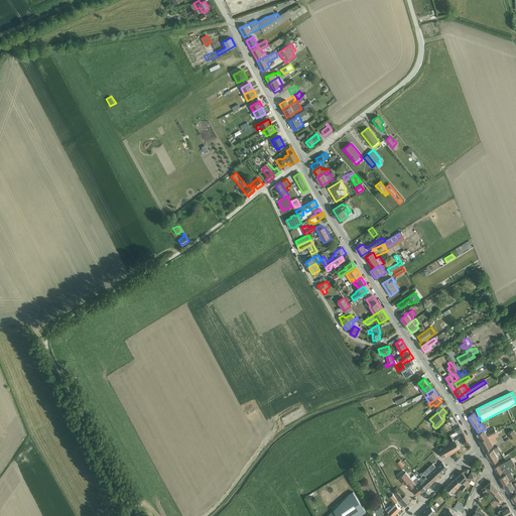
[(460,426),(455,429),(459,432),(466,444),(470,442),(469,440),(460,426)]
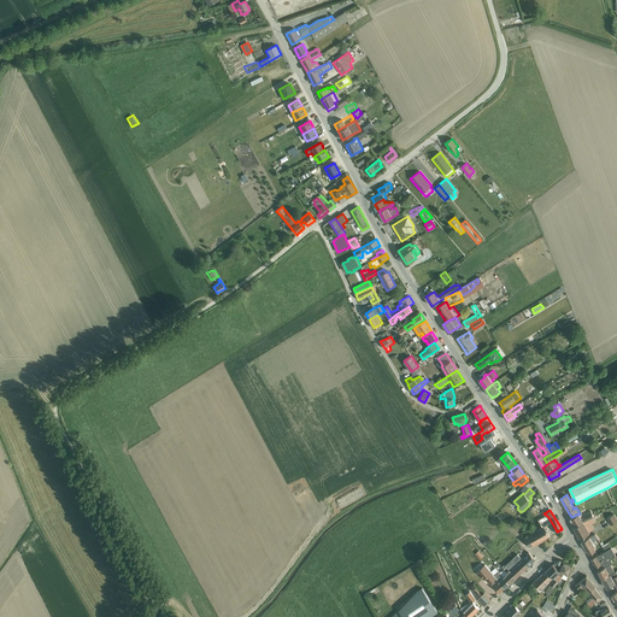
[(580,513),(571,517),(573,519),(576,526),(585,522),(587,519),(593,517),(597,516),(595,513),(593,513),(592,511),(583,515),(581,512),(580,513)]
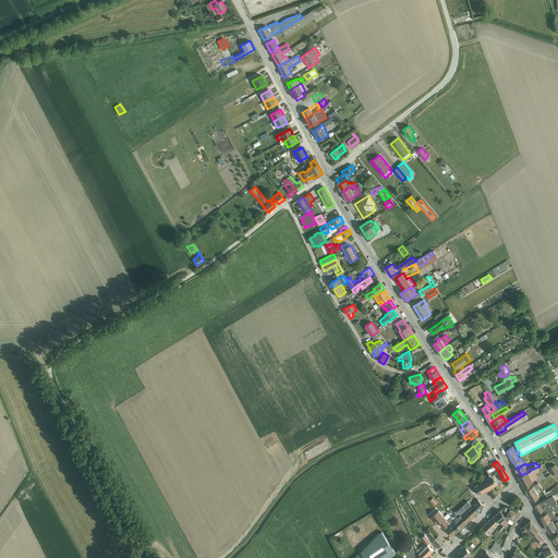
[(492,464),(489,466),(490,469),(489,469),(490,470),(492,469),(495,473),(492,475),(493,475),(497,484),(504,481),(496,468),(492,464)]
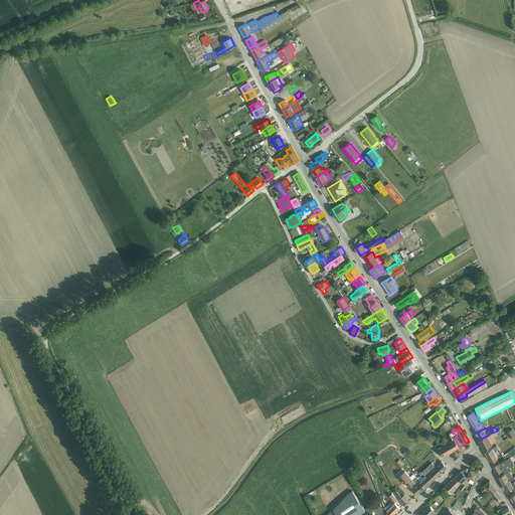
[(490,434),(488,436),(490,439),(492,444),(496,442),(493,437),(497,436),(495,432),(490,434)]
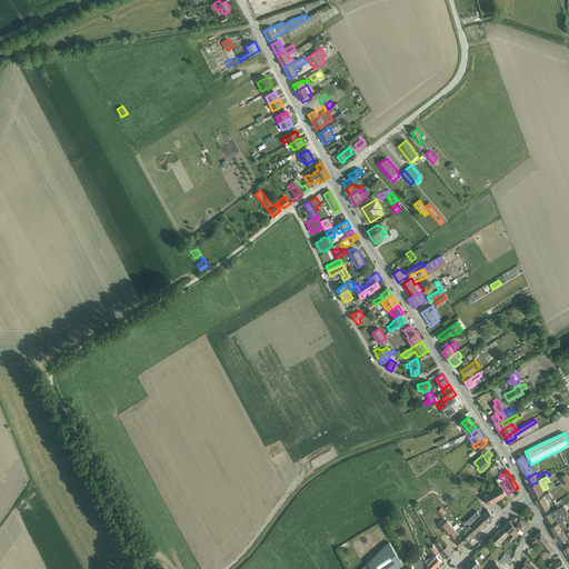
[(531,485),(529,486),(535,496),(545,490),(543,490),(541,485),(539,481),(531,485)]
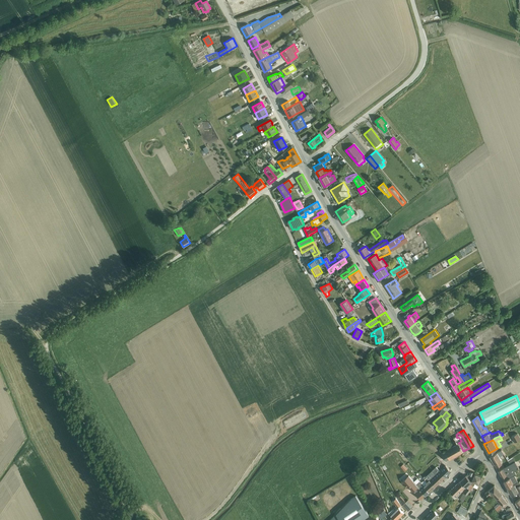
[(455,446),(442,453),(446,461),(447,460),(460,453),(463,451),(459,443),(455,446)]
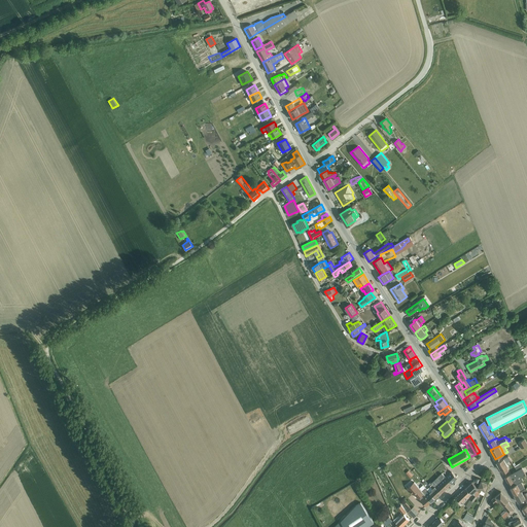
[(508,456),(496,462),(503,473),(508,470),(506,466),(508,465),(506,462),(511,460),(508,456)]
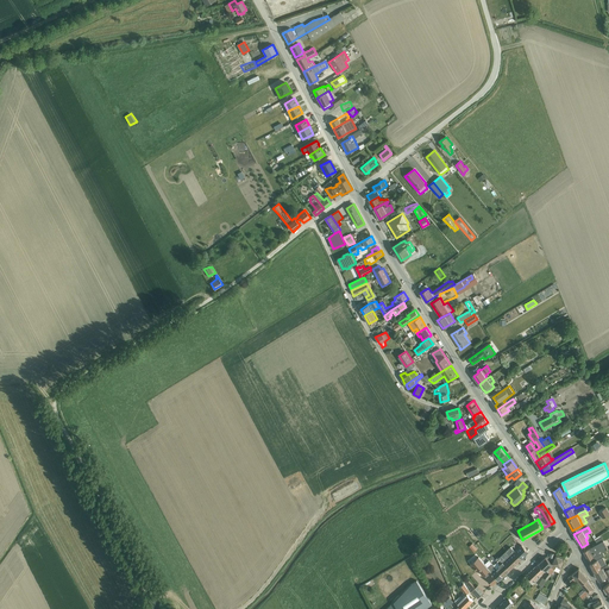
[(597,544),(584,551),(584,552),(585,551),(588,554),(589,556),(590,559),(592,562),(602,557),(604,556),(603,552),(608,548),(603,540),(601,535),(595,539),(596,541),(597,544)]
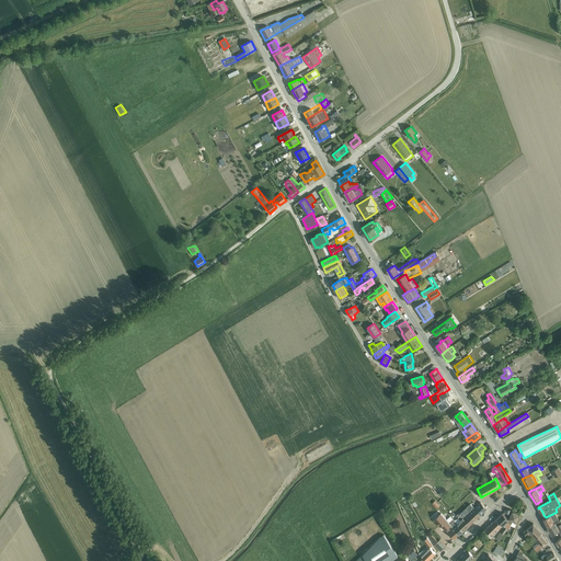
[(481,502),(474,508),(481,514),(484,511),(487,508),(487,507),(481,502)]
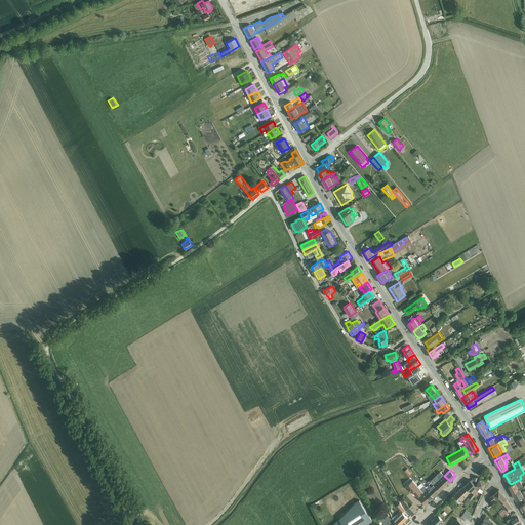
[(440,479),(434,485),(439,491),(450,481),(444,476),(442,474),(440,472),(437,475),(440,479)]
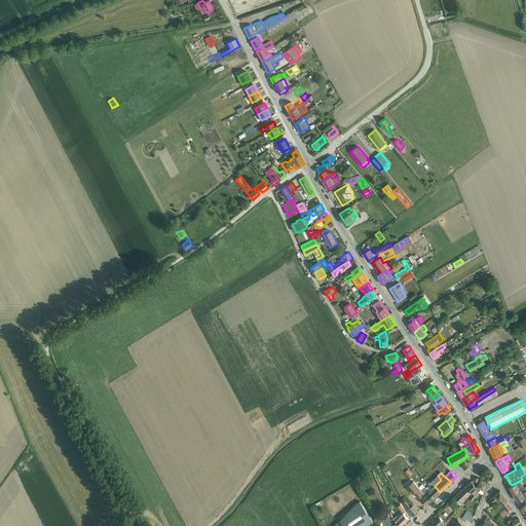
[(470,498),(465,505),(466,505),(465,509),(467,510),(467,509),(473,501),(477,496),(478,494),(479,492),(481,488),(485,490),(485,489),(488,484),(488,482),(481,478),(477,486),(472,492),(473,494),(470,498)]
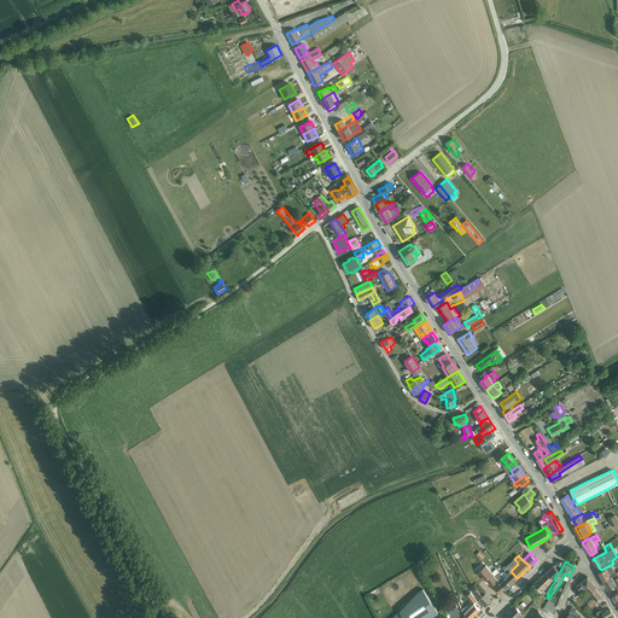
[(485,565),(478,572),(484,579),(485,579),(490,584),(491,583),(500,594),(506,589),(491,572),(485,565)]
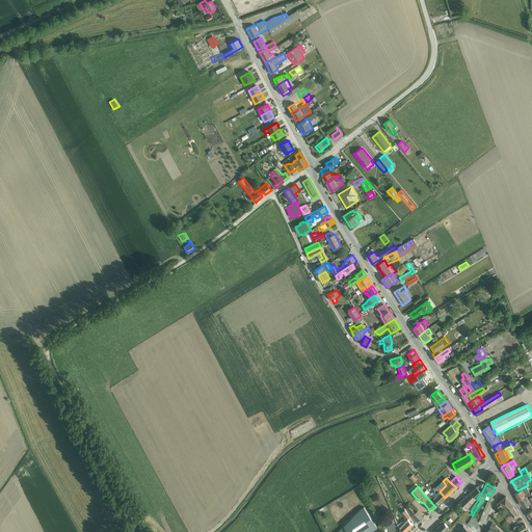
[(472,490),(471,491),(477,498),(482,491),(480,490),(477,486),(475,488),(472,490)]
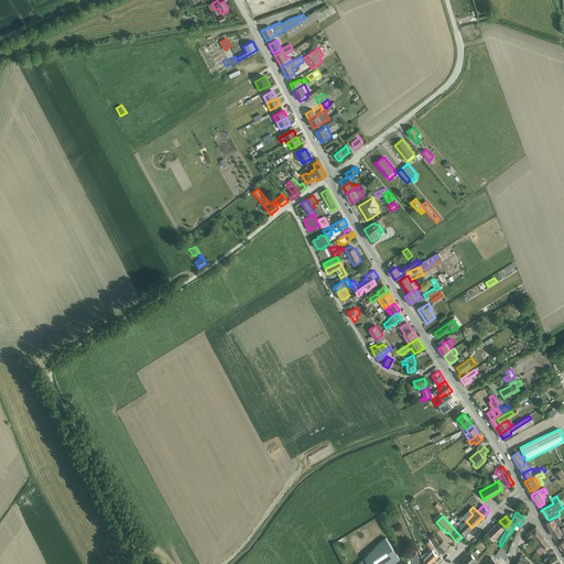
[(549,520),(546,521),(549,525),(551,529),(562,523),(557,516),(549,520)]
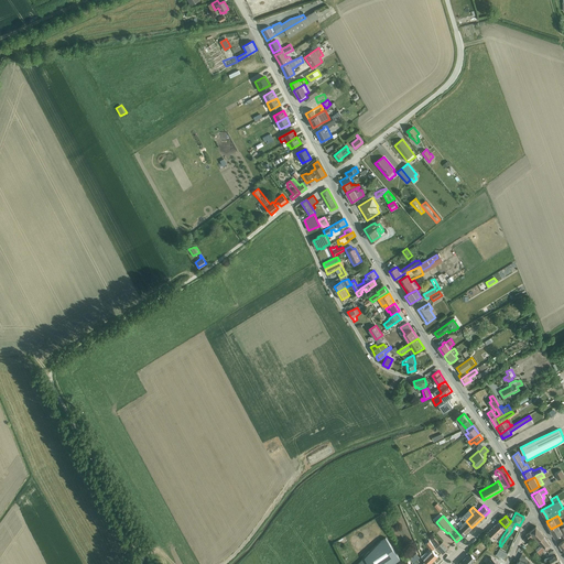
[(461,520),(457,523),(466,533),(472,528),(466,521),(463,518),(461,520)]
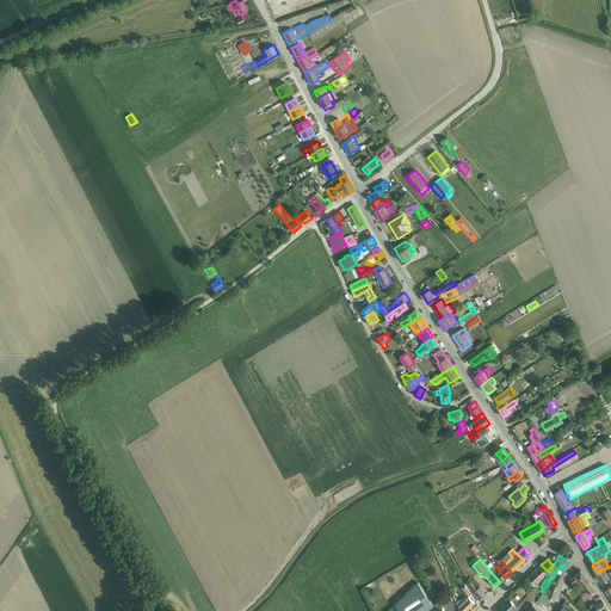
[(491,562),(486,566),(500,582),(505,578),(495,567),(491,562)]
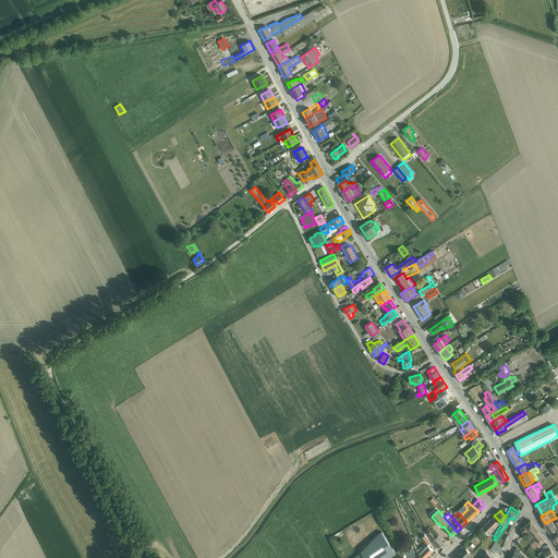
[(494,517),(481,529),(488,536),(495,529),(499,523),(494,517)]
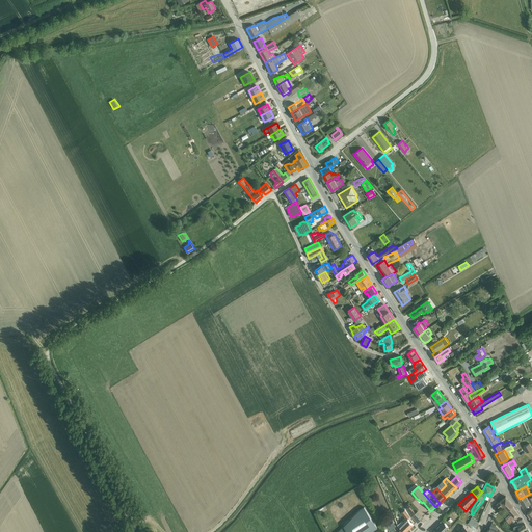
[(530,494),(520,499),(524,506),(530,503),(531,506),(531,493),(530,494)]
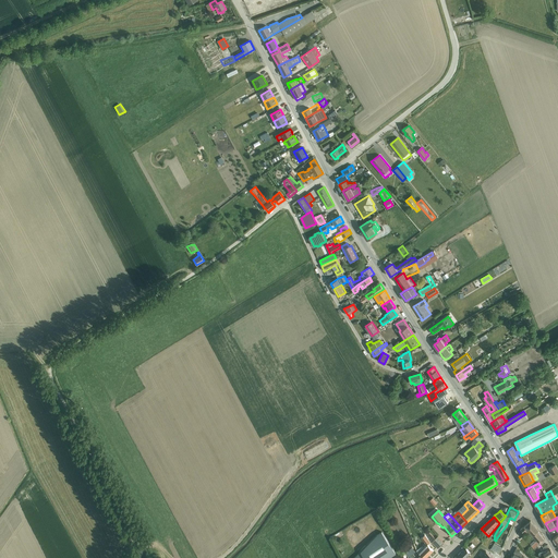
[(379,519),(368,524),(371,528),(380,521),(379,519)]
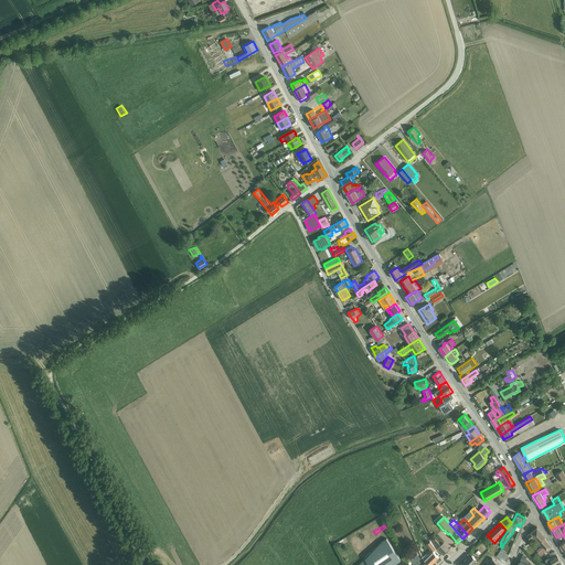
[(528,535),(531,540),(532,539),(534,541),(536,539),(539,542),(540,542),(543,545),(536,551),(539,553),(544,548),(546,551),(552,545),(545,536),(542,532),(537,526),(529,535),(528,535)]
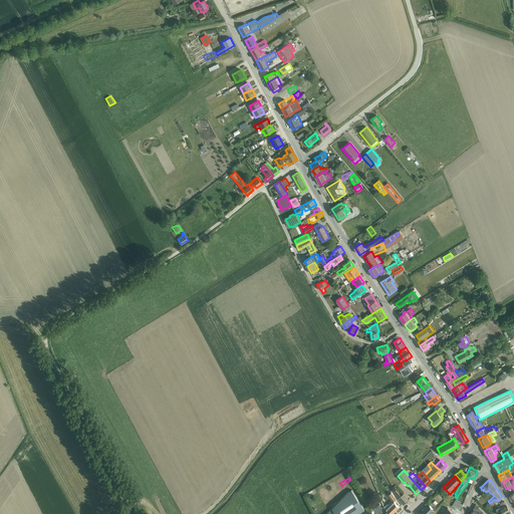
[(321,495),(330,489),(328,487),(319,493),(321,495)]
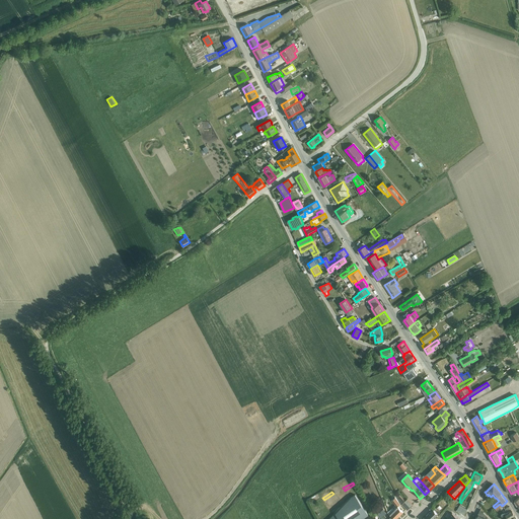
[(332,516),(328,518),(378,518),(374,512),(369,515),(355,495),(351,498),(339,509),(332,516)]
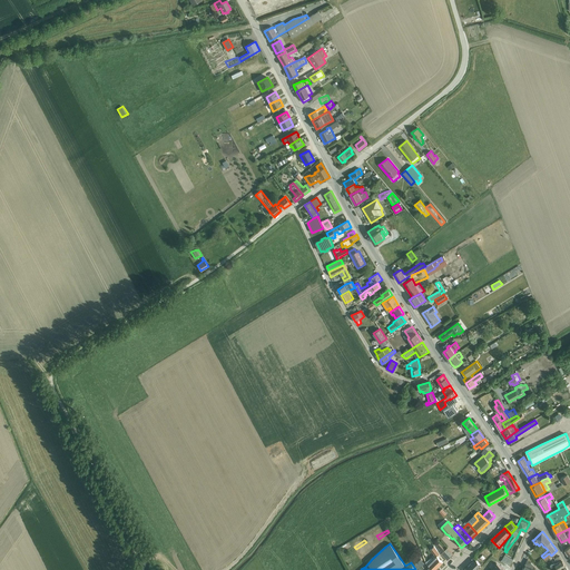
[(439,543),(436,546),(441,553),(448,560),(451,558),(453,554),(448,548),(445,550),(439,543)]
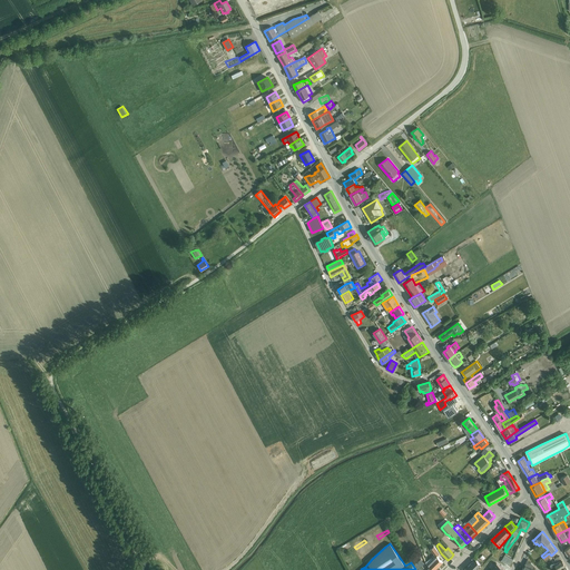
[(435,557),(428,566),(432,569),(434,569),(443,562),(436,556),(440,553),(434,547),(431,550),(435,557)]
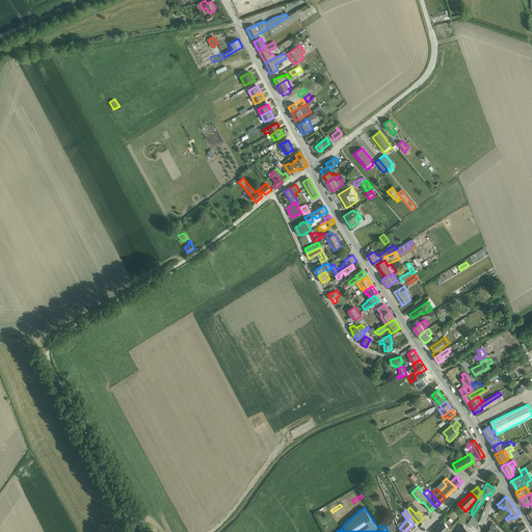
[(517,525),(513,528),(515,531),(521,531),(523,531),(528,528),(523,519),(517,522),(520,525),(517,526),(517,525)]
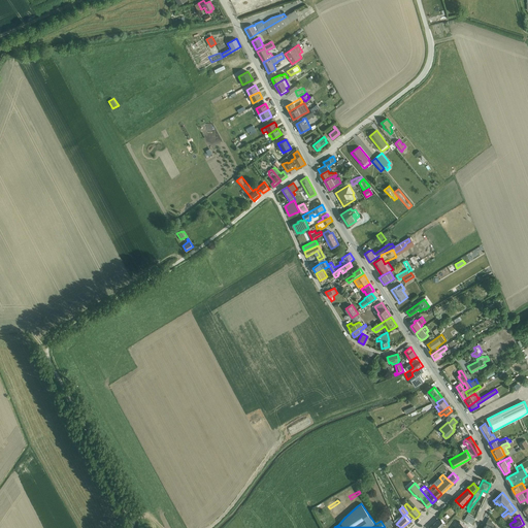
[(386,522),(385,523),(388,526),(389,527),(398,527),(397,526),(395,527),(391,523),(392,523),(393,522),(389,518),(389,519),(386,522)]
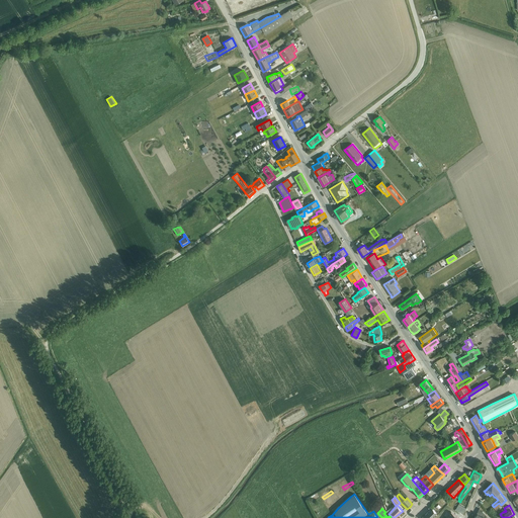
[(432,508),(422,517),(431,517),(432,517),(434,517),(435,517),(438,515),(432,508)]
